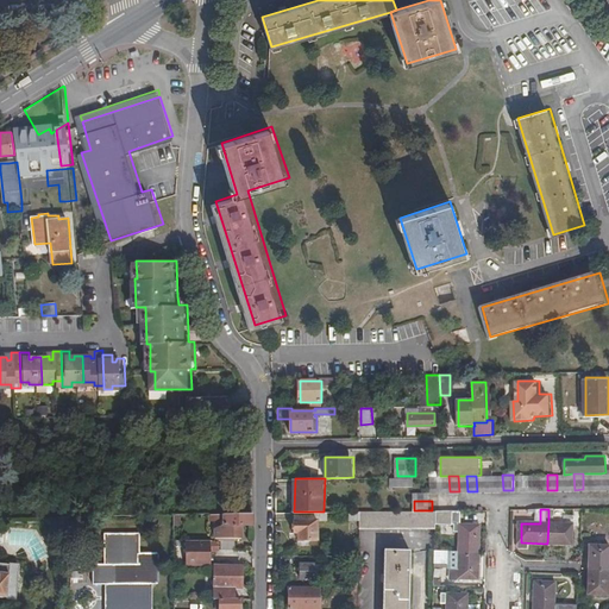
[(438,510),(432,510),(414,510),(362,510),(360,520),(360,528),(437,528),(438,521),(438,510)]
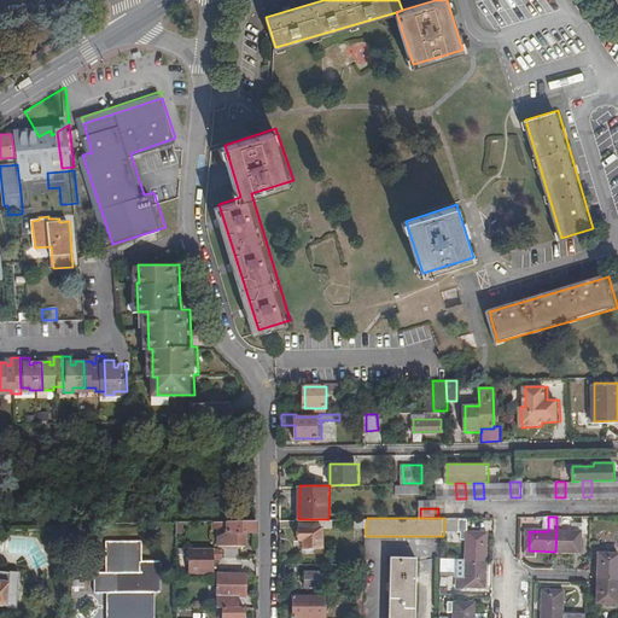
[(461,518),(444,518),(444,529),(461,529),(461,526),(461,518)]
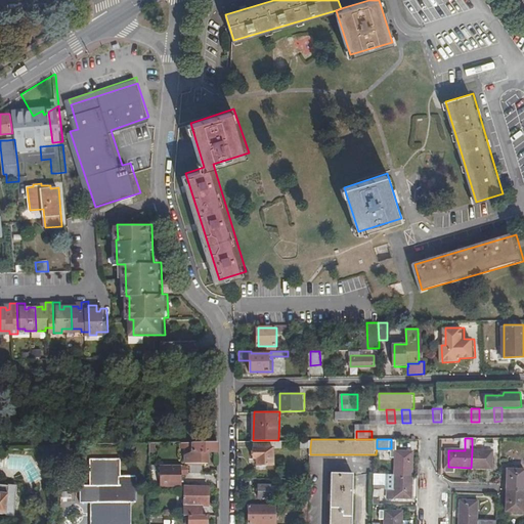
[(268,440),(253,440),(253,460),(252,460),(253,463),(257,463),(258,466),(274,466),(274,448),(268,448),(268,440)]
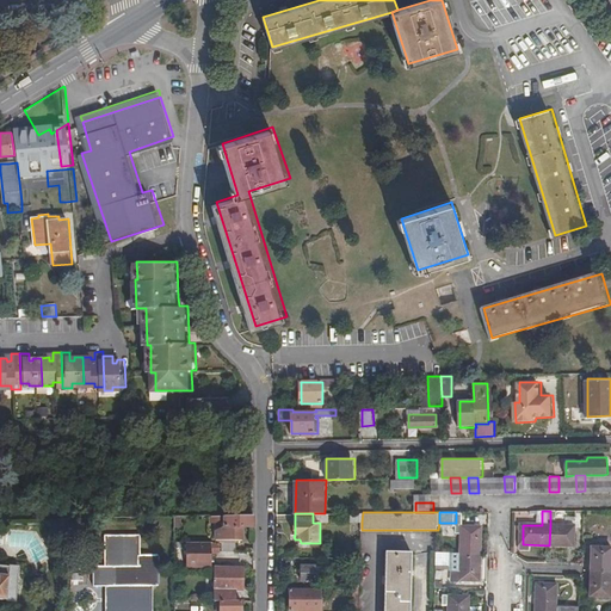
[(255,526),(257,514),(210,516),(210,523),(226,523),(226,528),(255,526)]
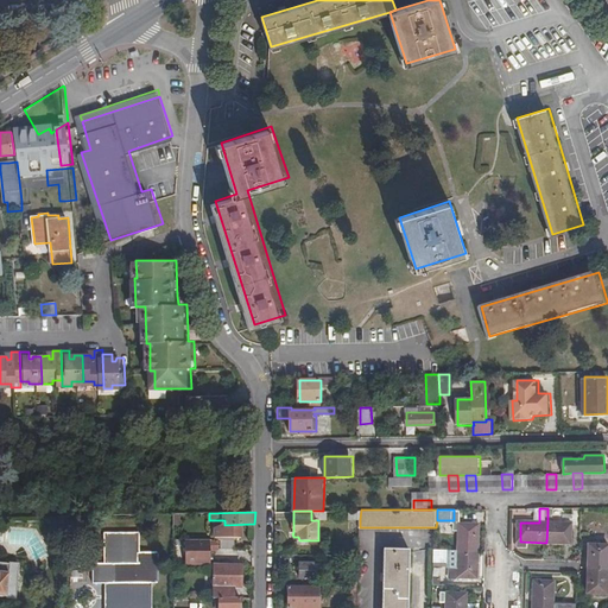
[(176,514),(175,514),(175,525),(181,525),(181,519),(188,519),(188,513),(176,514)]
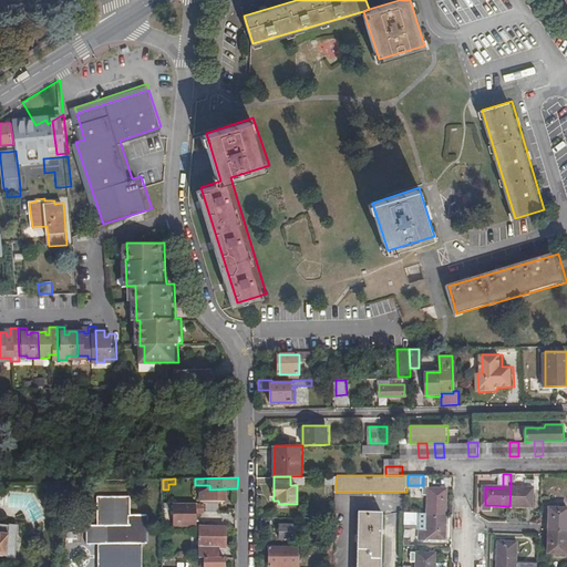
[(429,495),(429,513),(447,514),(449,488),(424,487),(423,495),(429,495)]
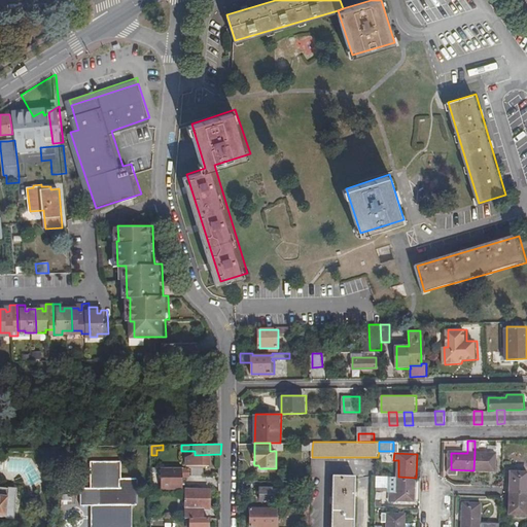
[(475,453),(473,470),(498,471),(499,454),(475,453)]
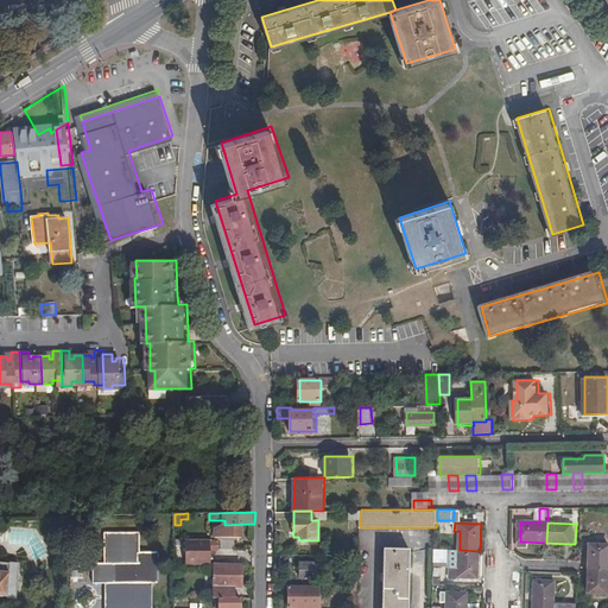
[(151,607),(151,584),(158,584),(158,552),(140,552),(140,533),(105,533),(105,564),(93,563),(93,584),(107,584),(107,607),(151,607)]
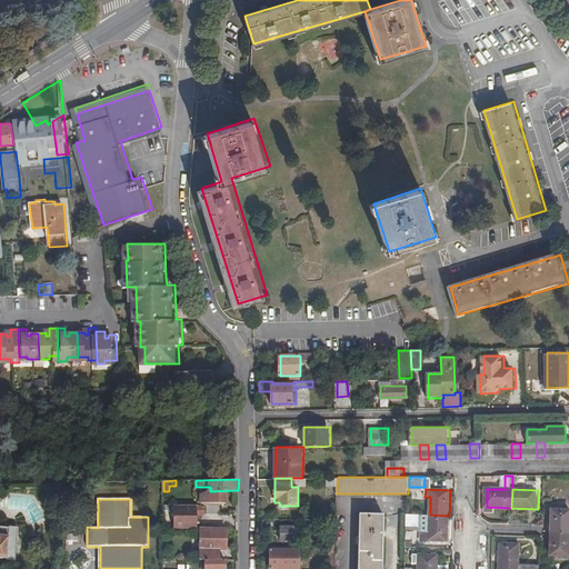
[(202,505),(176,505),(176,526),(197,526),(197,513),(202,513),(202,505)]
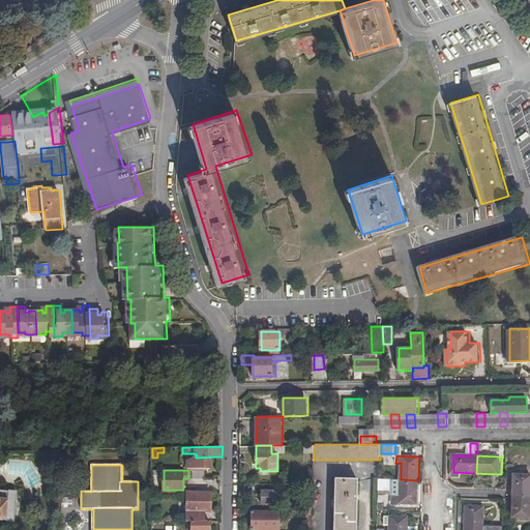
[(529,472),(517,472),(516,495),(529,495),(529,472)]
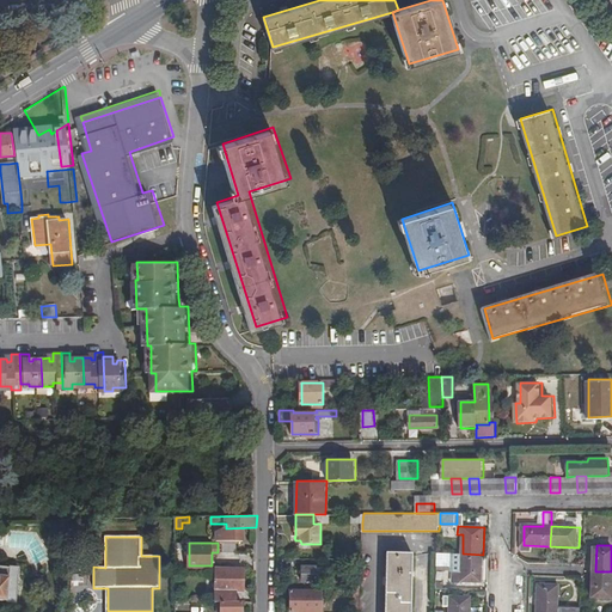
[(387,611),(411,611),(414,552),(390,552),(387,611)]
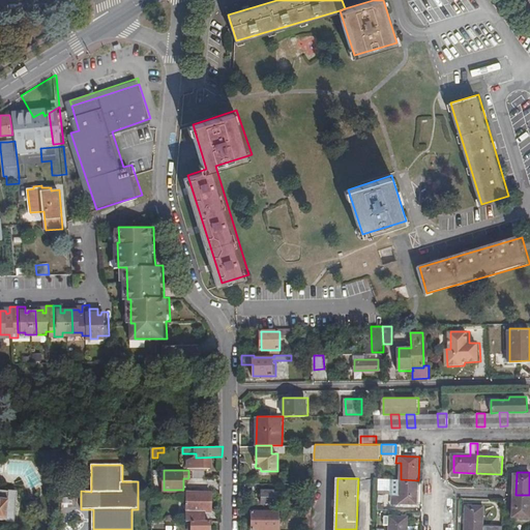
[(391,493),(391,479),(380,478),(379,493),(391,493)]
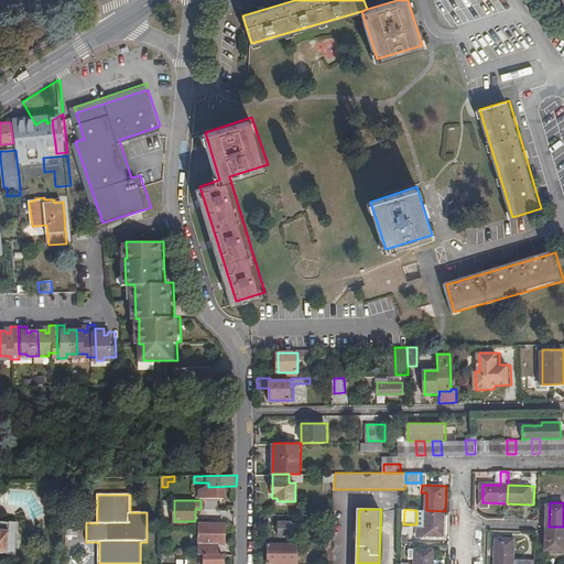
[(445,511),(426,510),(425,527),(419,527),(420,535),(444,537),(445,511)]
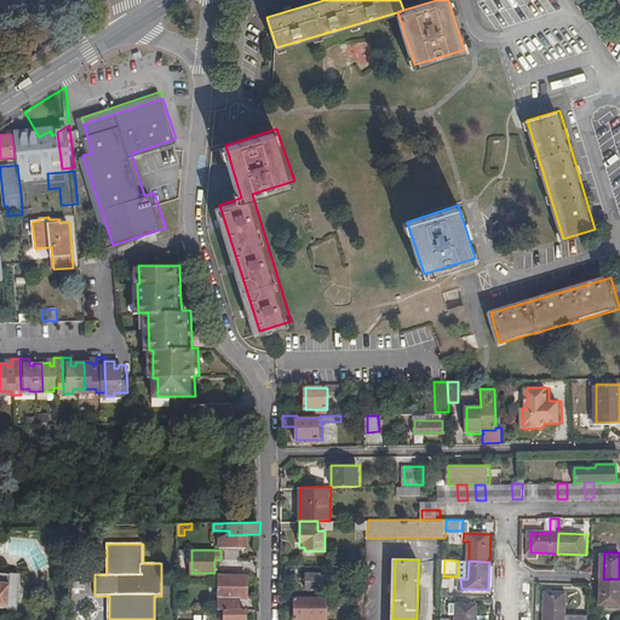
[(12,583),(10,606),(17,607),(21,568),(11,567),(11,570),(10,583),(12,583)]
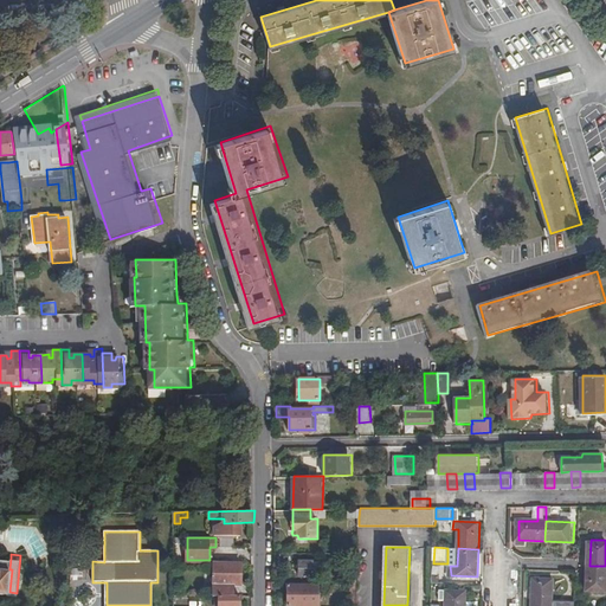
[(0,591),(10,592),(12,569),(10,569),(11,558),(0,556),(0,591)]
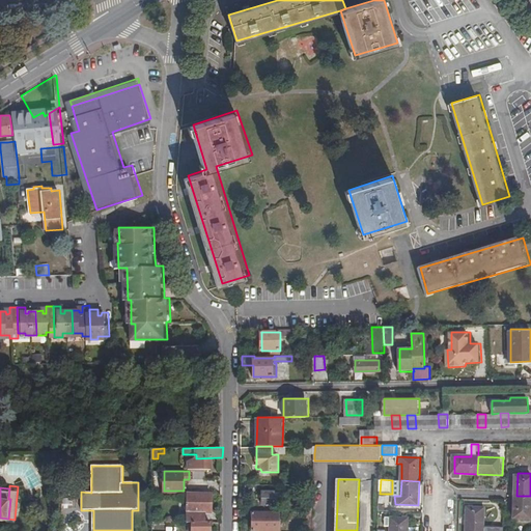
[(210,510),(210,492),(185,492),(186,521),(191,521),(200,521),(200,510),(210,510)]
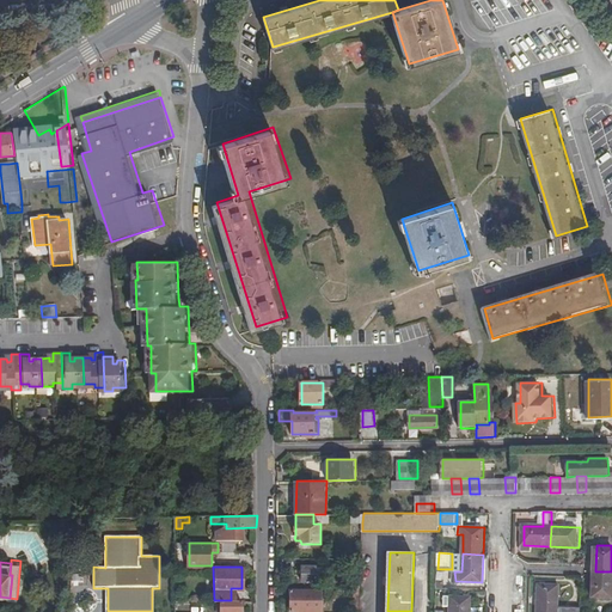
[(318,580),(318,567),(303,567),(304,582),(318,581),(318,580)]
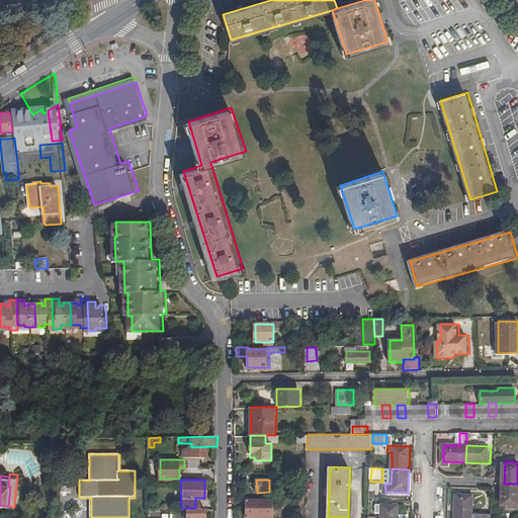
[(517,484),(504,484),(504,504),(517,503),(517,484)]
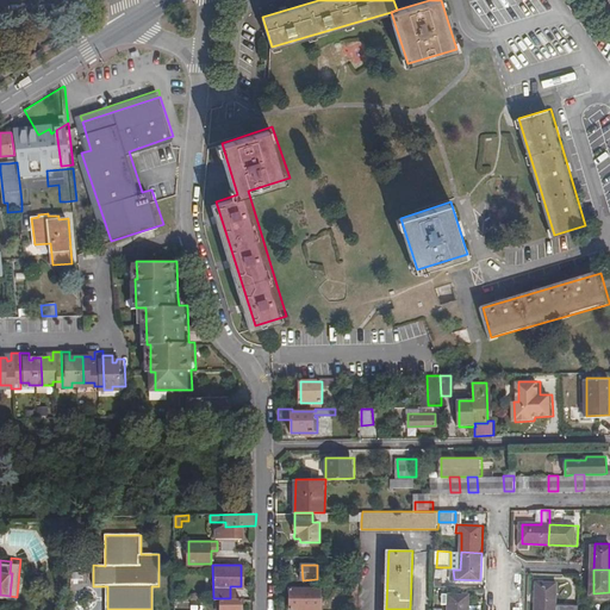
[(539,583),(537,609),(579,609),(580,603),(559,603),(560,584),(539,583)]
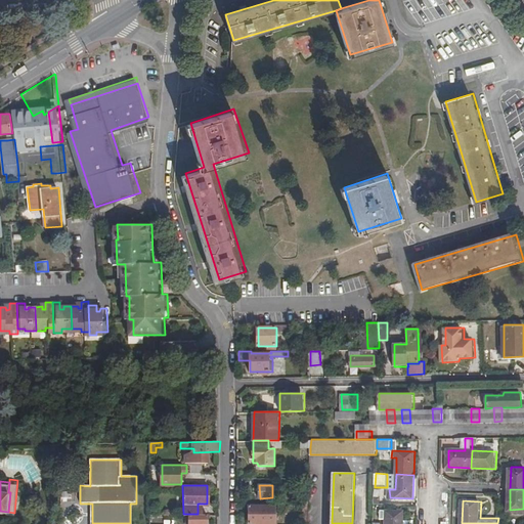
[(276,523),(276,506),(250,506),(249,523),(276,523)]
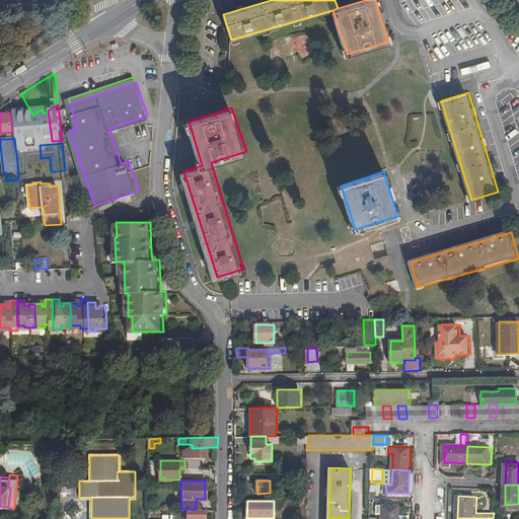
[(383,514),(382,518),(399,518),(400,506),(376,505),(376,513),(383,514)]
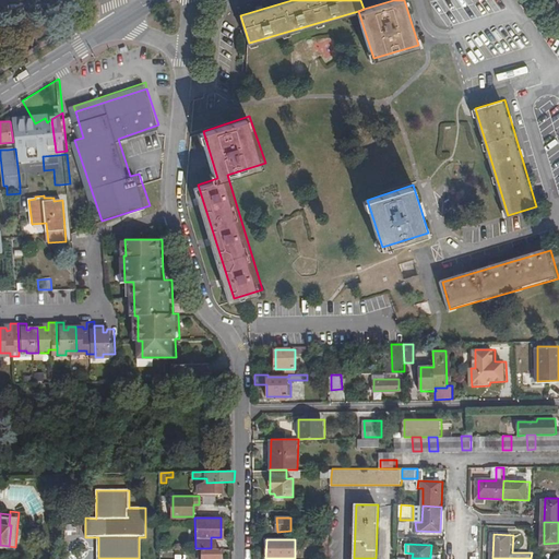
[(221,558),(222,548),(211,548),(201,548),(200,558),(221,558)]
